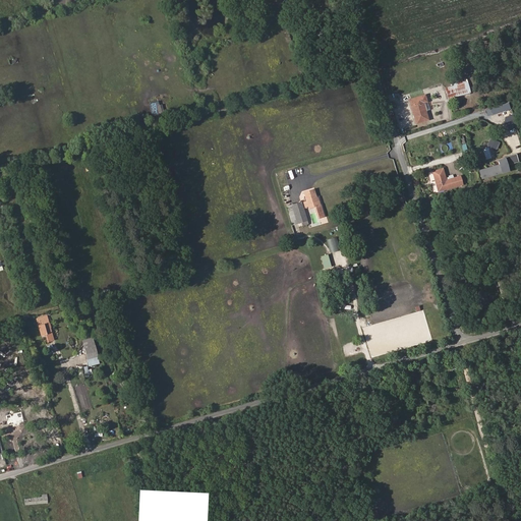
[(447,92),(449,98),(470,92),(468,82),(458,85),(458,89),(447,92)]
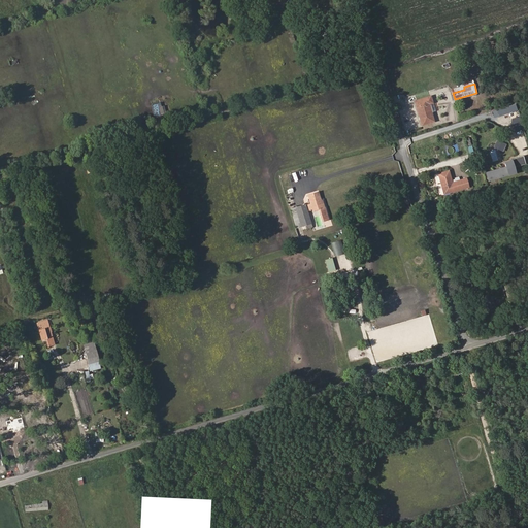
[(431,96),(415,101),(422,125),(434,122),(429,104),(432,102),(431,96)]
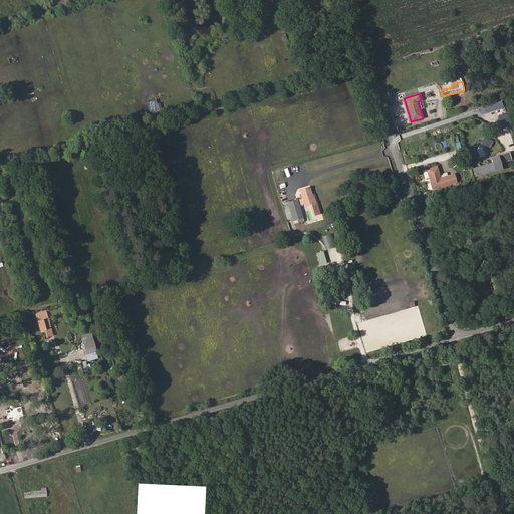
[(501,100),(483,106),(485,113),(503,107),(501,100)]
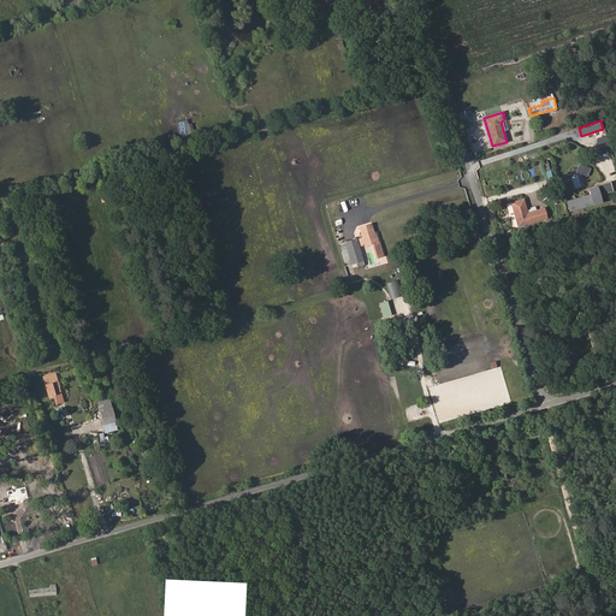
[(610,150),(606,136),(599,138),(603,153),(610,150)]
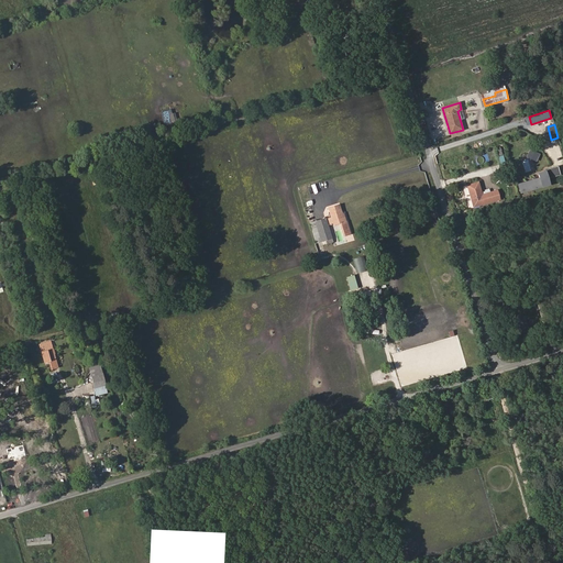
[(559,165),(551,167),(553,176),(560,174),(559,165)]
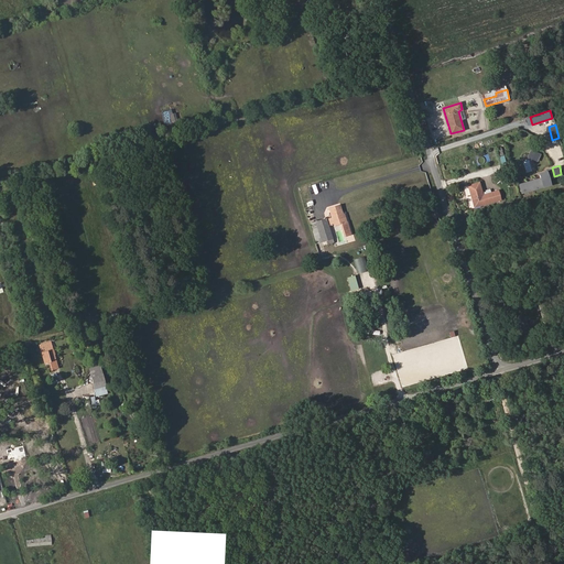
[(552,184),(549,171),(539,174),(541,180),(543,186),(552,184)]
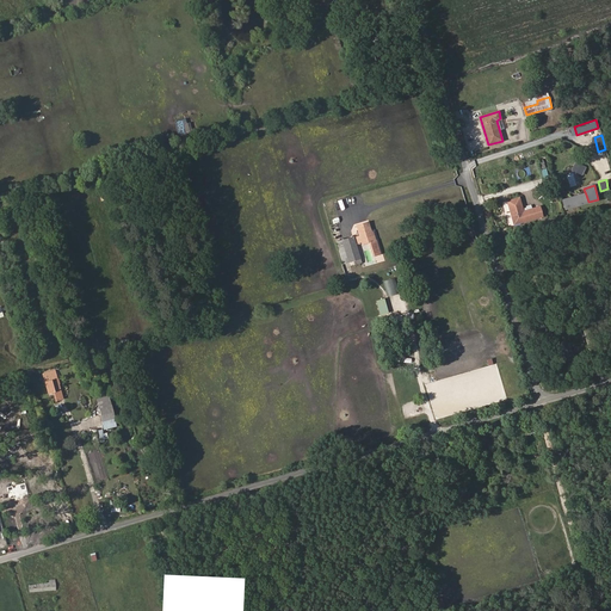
[(588,202),(586,195),(563,201),(566,209),(588,202)]
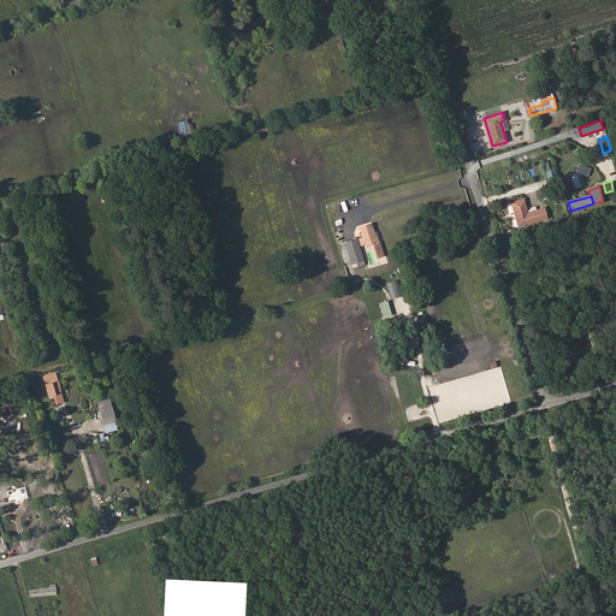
[(523,200),(511,203),(519,226),(539,220),(537,211),(527,213),(523,200)]
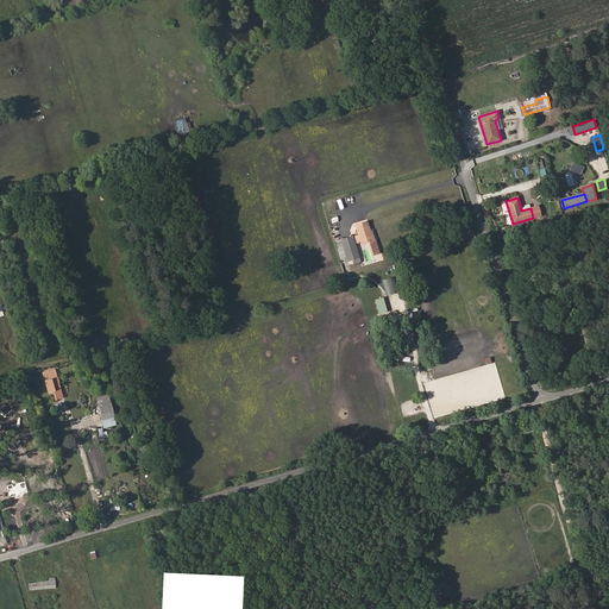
[(540,215),(538,206),(531,208),(533,218),(540,215)]
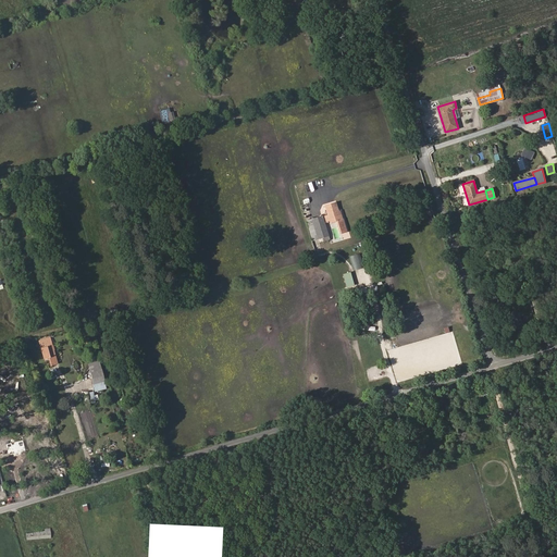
[(330,215),(331,221),(335,220),(336,222),(338,222),(342,221),(339,211),(336,202),(326,206),(330,215)]
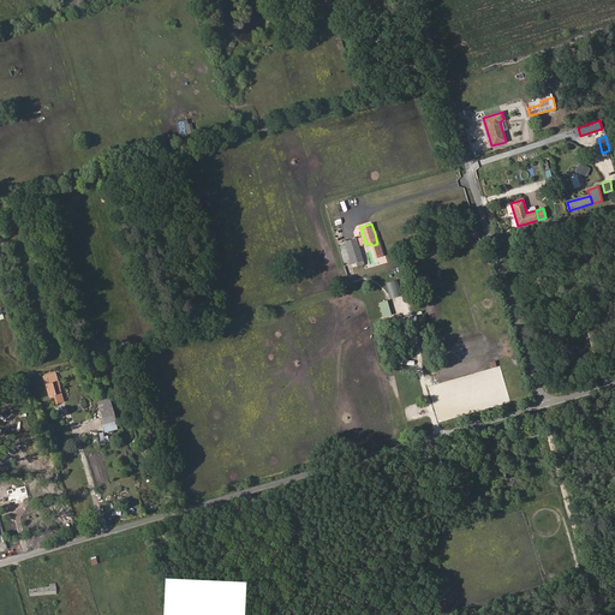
[(466,245),(479,242),(476,228),(463,232),(466,245)]
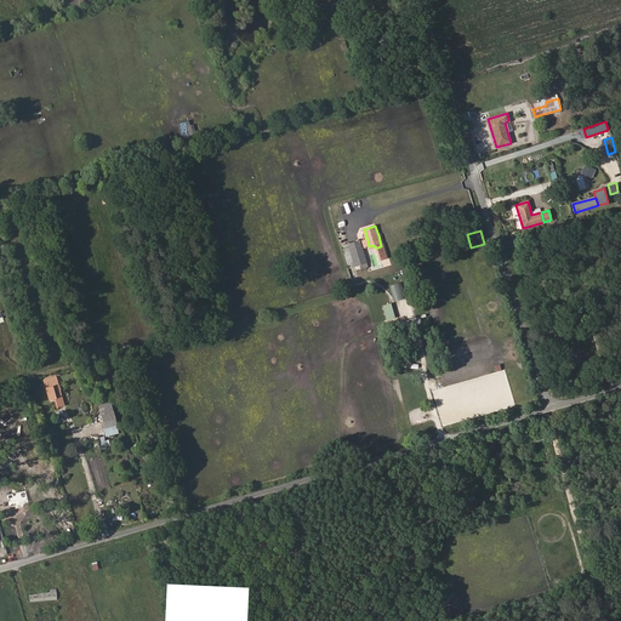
[(352,256),(364,252),(360,241),(348,245),(352,256)]
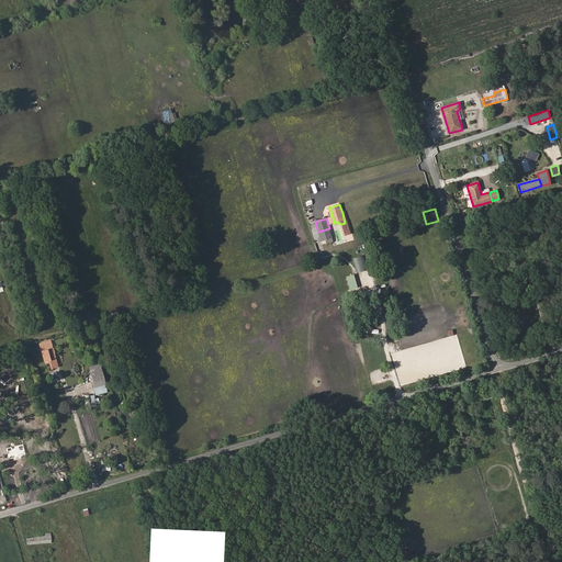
[(318,232),(315,222),(310,223),(316,243),(321,242),(318,232)]
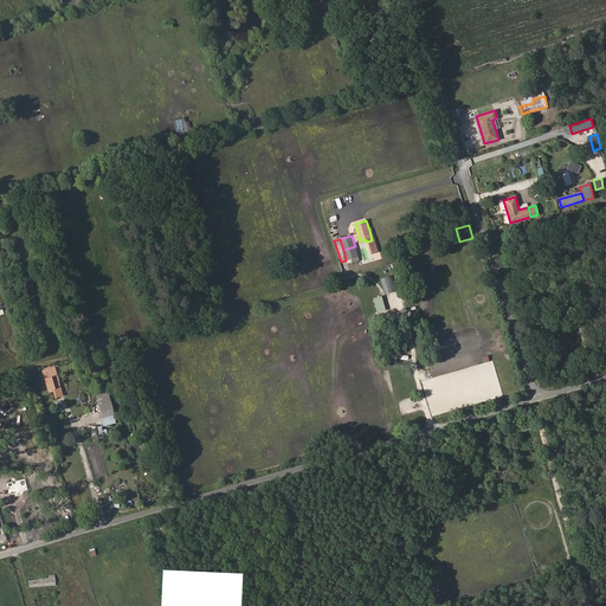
[(372,240),(368,242),(372,256),(378,253),(374,239),(372,240)]
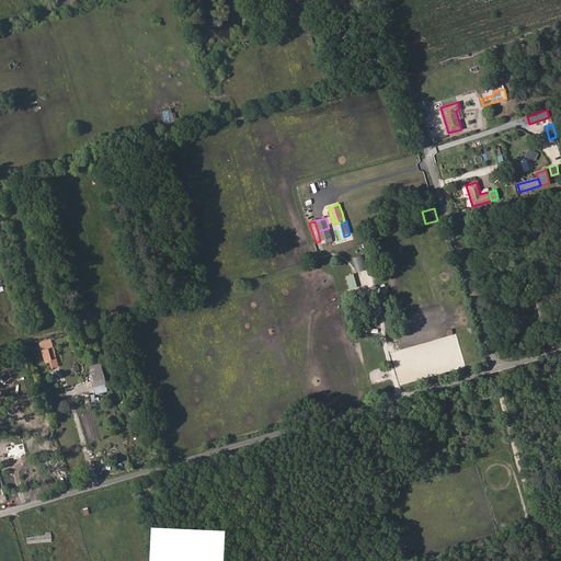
[(332,238),(329,228),(318,231),(320,241),(322,241),(332,238)]
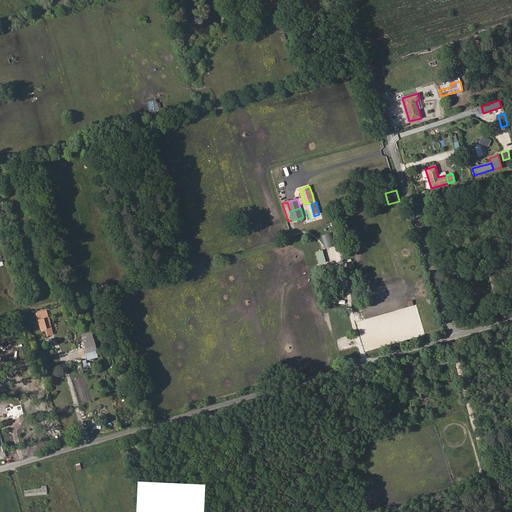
[(471,303),(474,301),(469,293),(465,295),(471,303)]
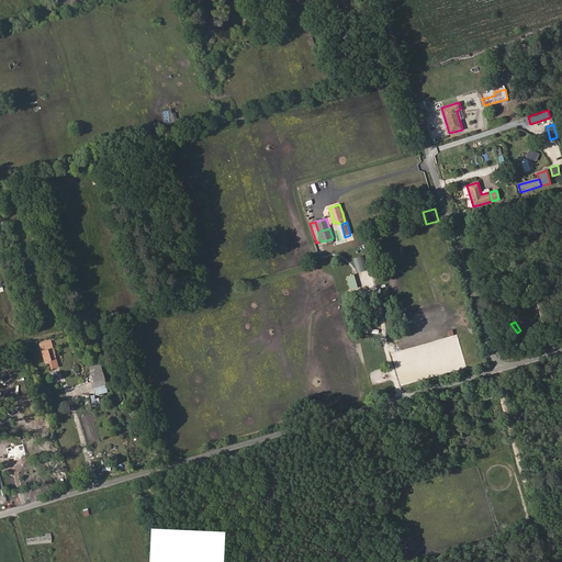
[(54,344),(43,347),(47,362),(53,361),(55,368),(60,367),(58,359),(54,344)]
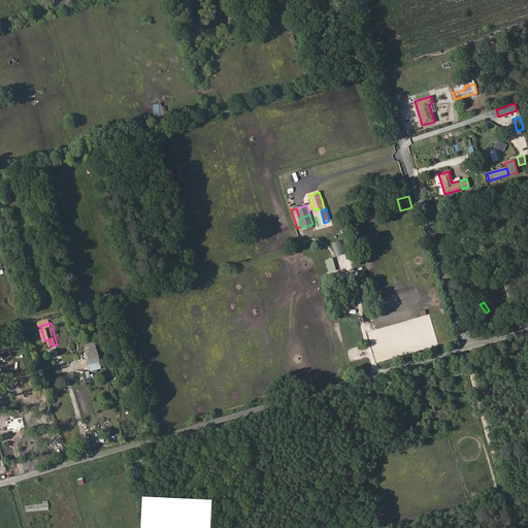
[(95,342),(85,345),(93,370),(103,367),(95,342)]
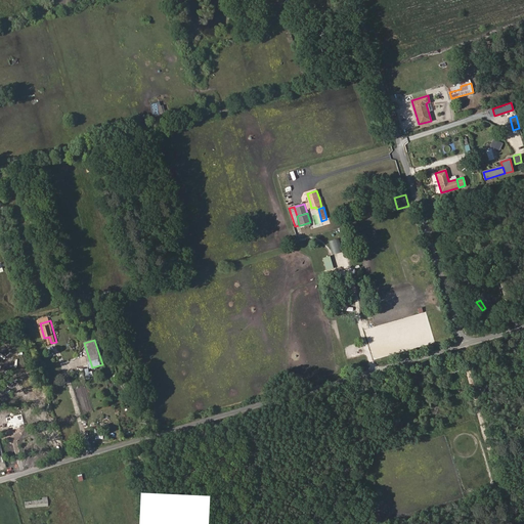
[(42,496),(42,499),(26,501),(26,508),(48,506),(47,496),(42,496)]
